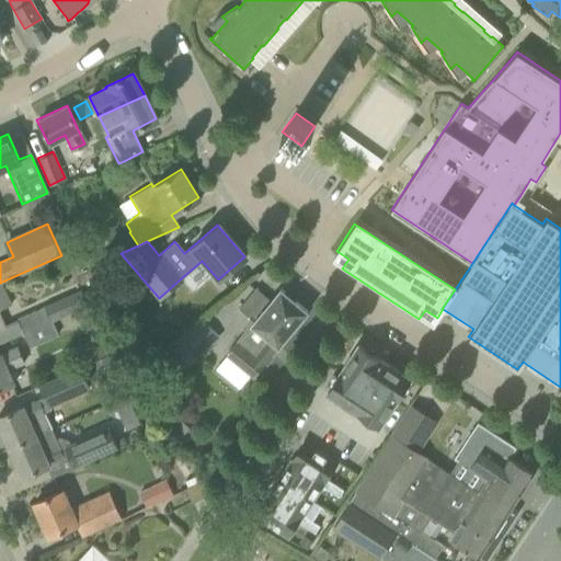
[(68,258),(75,273),(93,265),(87,249),(68,258)]
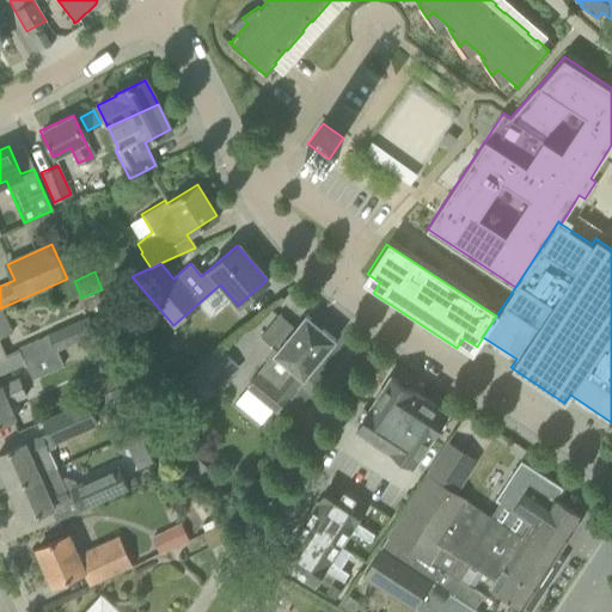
[(102,289),(81,298),(86,310),(110,299),(105,287),(102,289)]
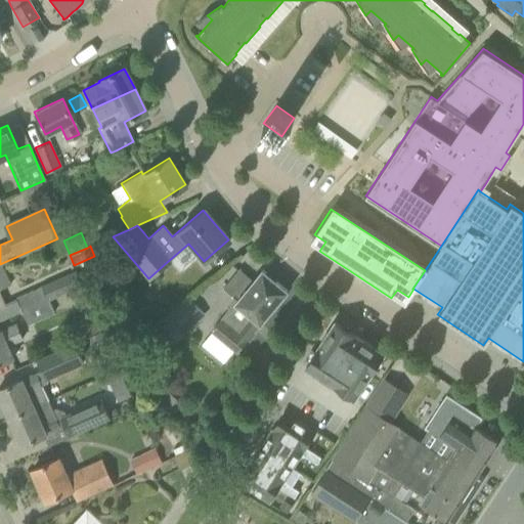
[(0,264),(0,306),(5,304),(0,292),(0,290),(11,285),(2,263),(0,264)]
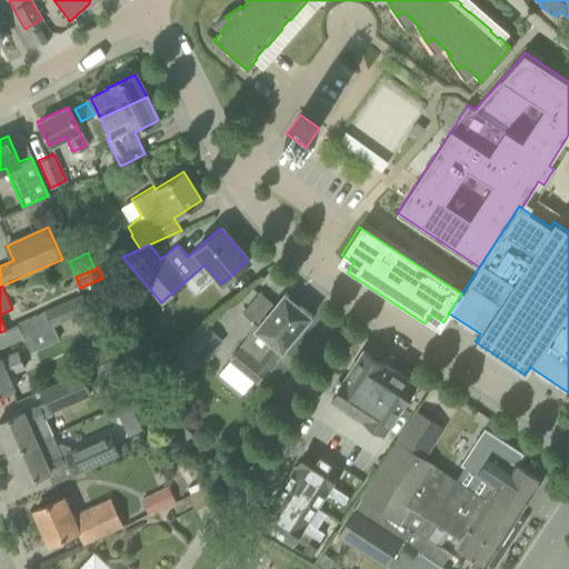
[(255,330),(229,360),(230,361),(256,382),(267,369),(268,370),(276,361),(272,358),(279,350),(281,351),(312,316),(285,292),(273,305),(260,292),(243,313),(257,325),(252,329),(255,330)]
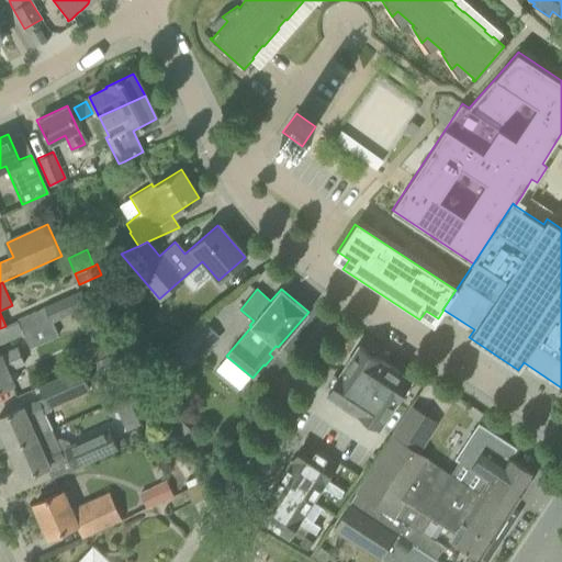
[(88,304),(81,290),(18,319),(23,333),(88,304)]
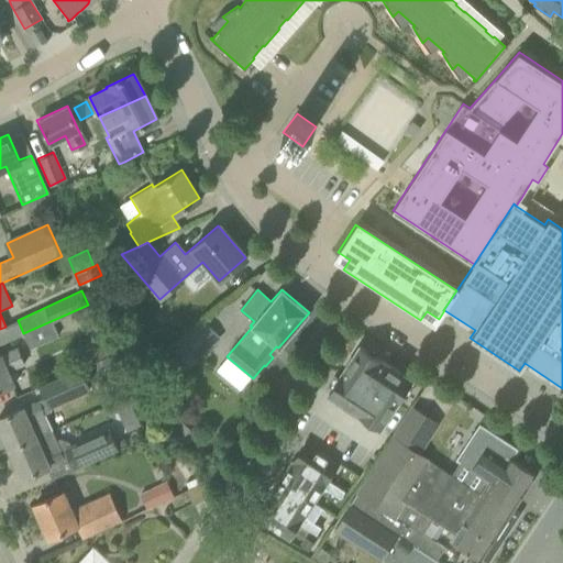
[(97,323),(88,305),(23,333),(30,348),(58,334),(61,340),(97,323)]
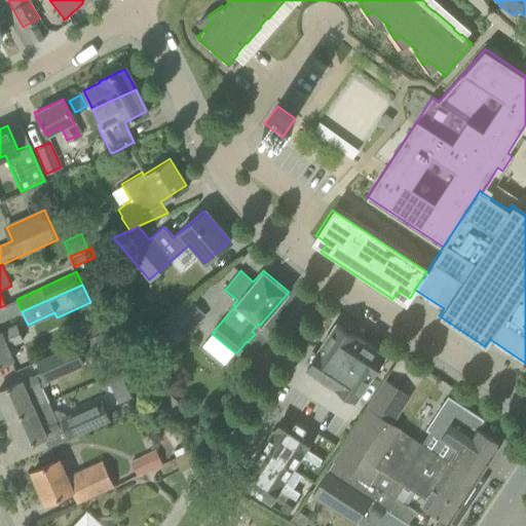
[(190,304),(161,330),(175,343),(202,317),(190,304)]
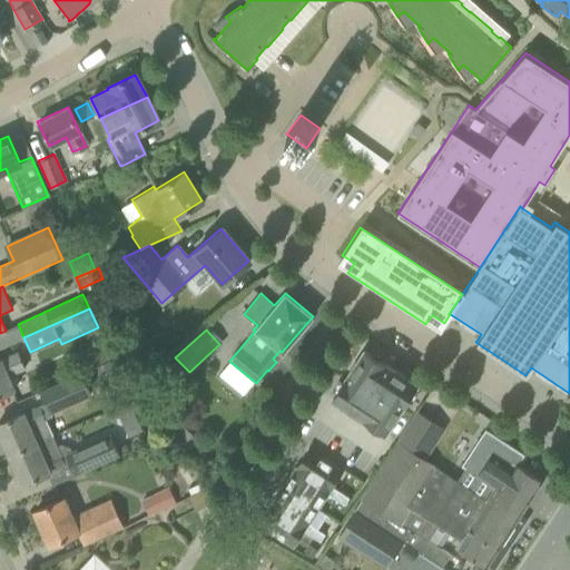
[(97,365),(109,360),(104,346),(91,352),(97,365)]
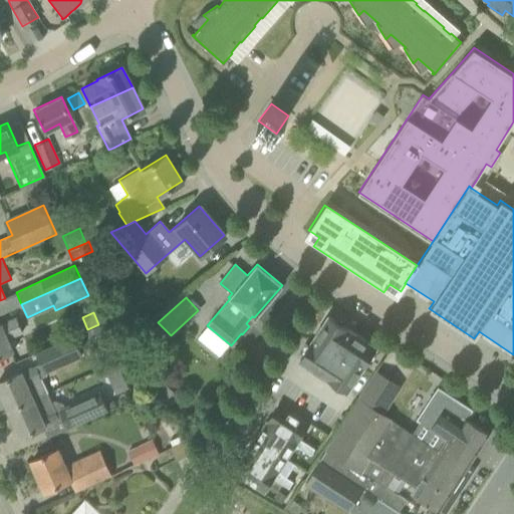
[(328,315),(299,360),(347,392),(376,346),(328,315)]
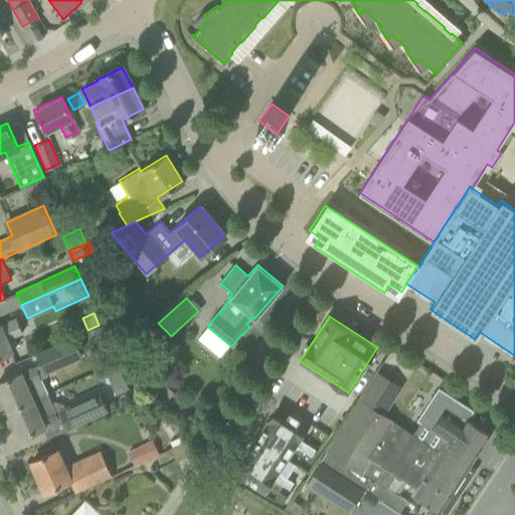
[(16,318),(0,324),(0,356),(12,352),(6,338),(22,331),(16,318)]
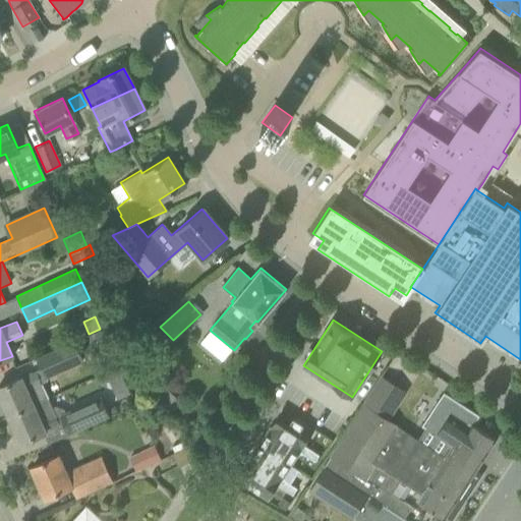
[(73,341),(37,357),(41,367),(46,378),(83,361),(73,341)]
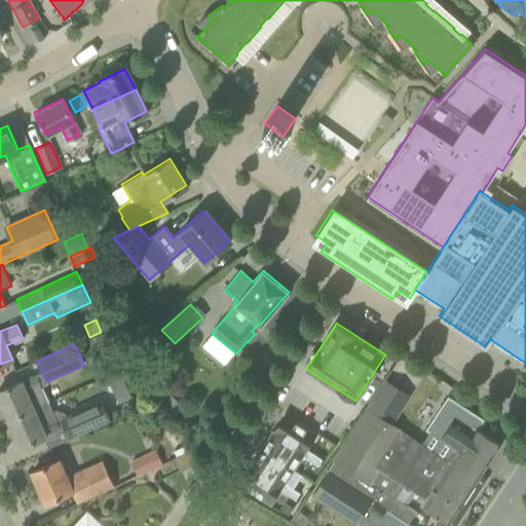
[(126,359),(120,363),(126,371),(133,367),(126,359)]
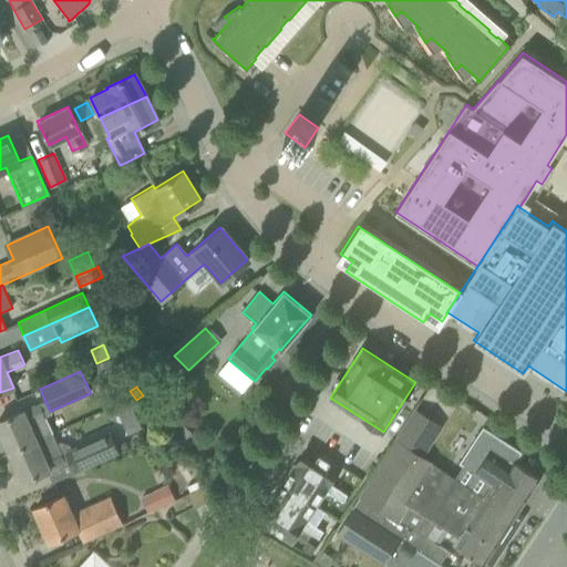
[(17,413),(0,420),(0,429),(10,452),(51,433),(44,418),(51,414),(50,411),(44,400),(38,403),(17,413)]
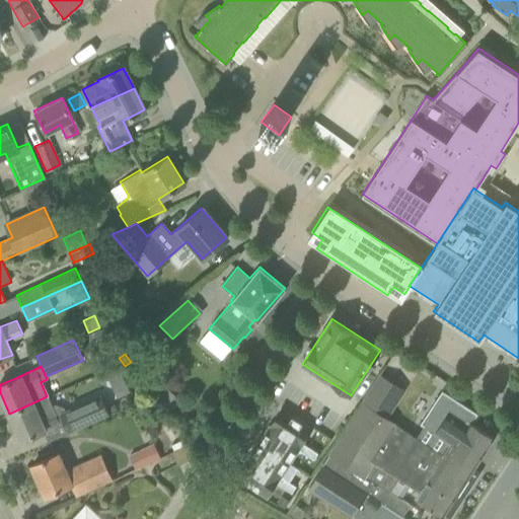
[(369,406),(385,418),(402,390),(380,376),(363,402),(369,406)]
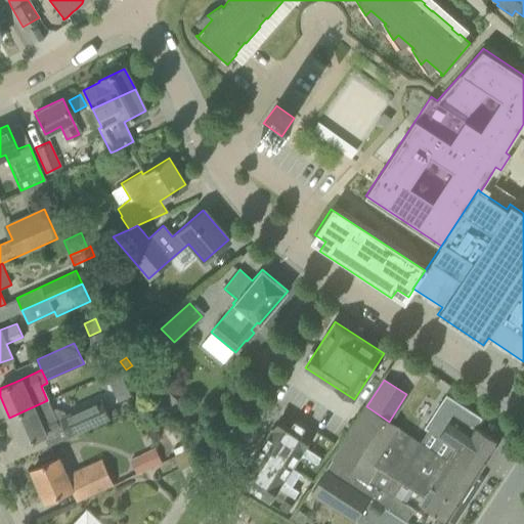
[(126,387),(114,393),(118,402),(130,396),(129,392),(126,387)]
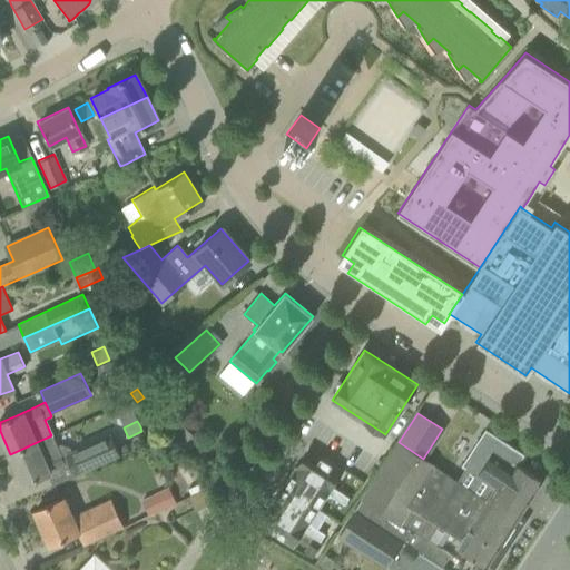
[(465,468),(455,481),(485,501),(516,521),(541,482),(517,465),(522,457),(484,431),(472,449),(461,465),(465,468)]
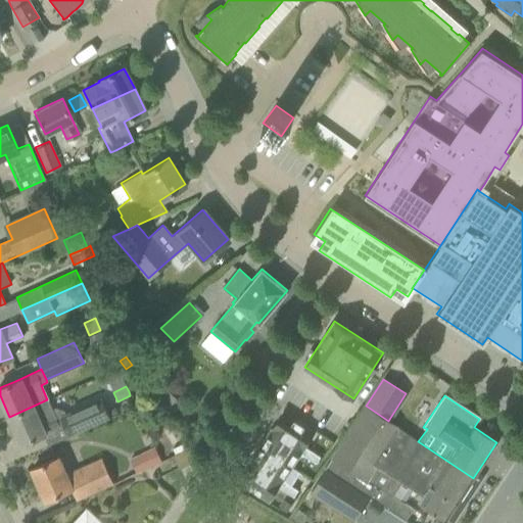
[(47,399),(9,417),(21,444),(64,425),(69,436),(110,418),(102,398),(65,415),(64,412),(54,409),(51,410),(47,399)]
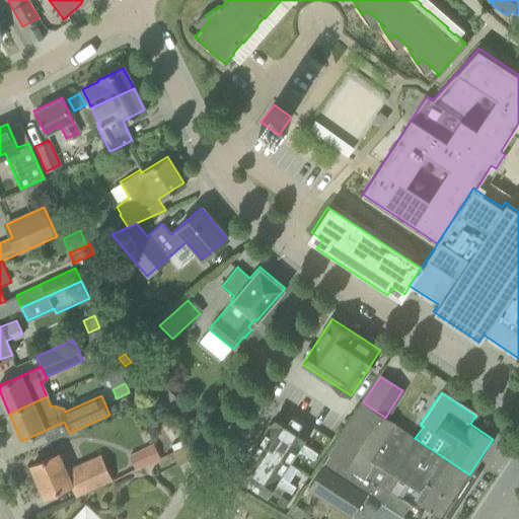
[(363,402),(349,426),(455,497),(469,474),(442,456),(385,418),(369,406),(363,402)]
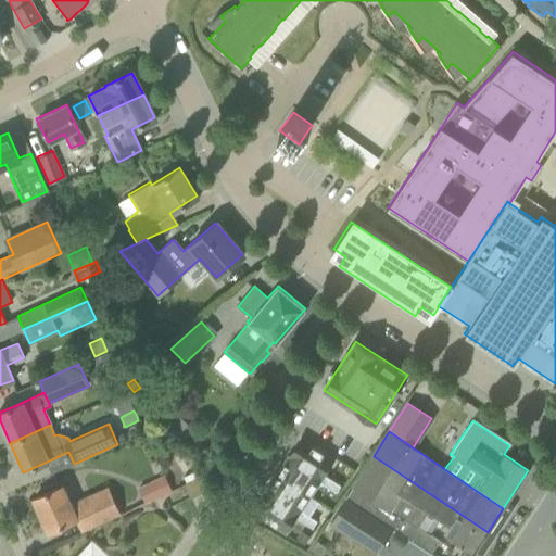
[(301,439),(289,457),(323,478),(320,481),(329,487),(332,480),(325,475),(335,459),(301,439)]
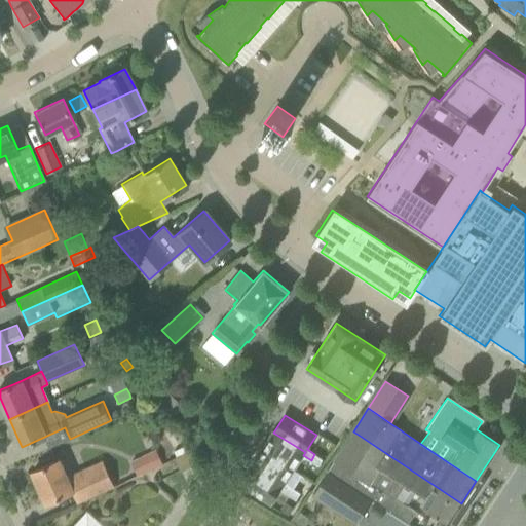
[(461,503),(353,431),(327,472),(401,520),(408,524),(416,512),(396,498),(404,486),(418,495),(421,490),(427,494),(419,506),(447,525),(461,503)]
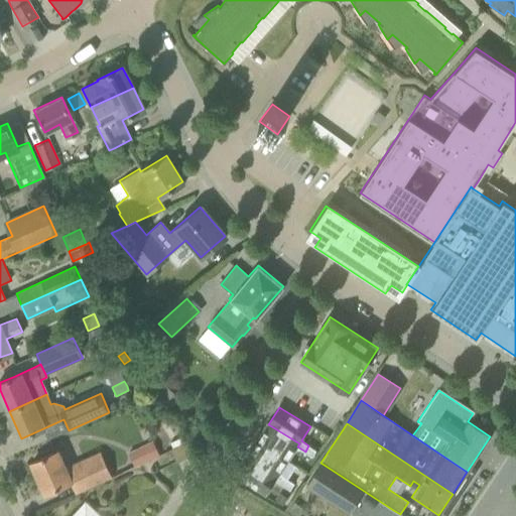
[(299,443),(268,424),(258,441),(288,461),(297,446),(299,443)]
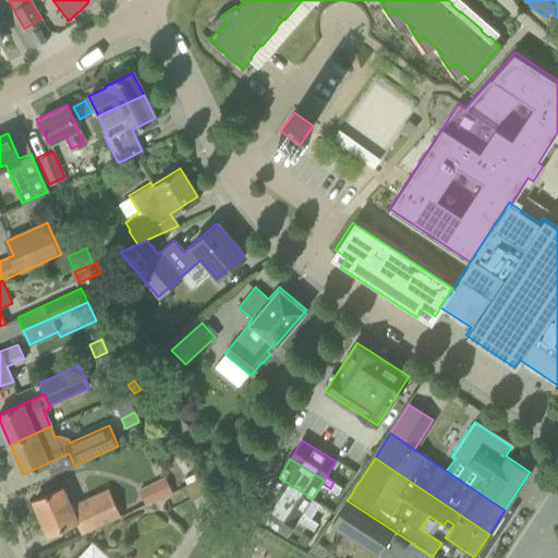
[(195,473),(184,478),(187,485),(198,480),(195,473)]
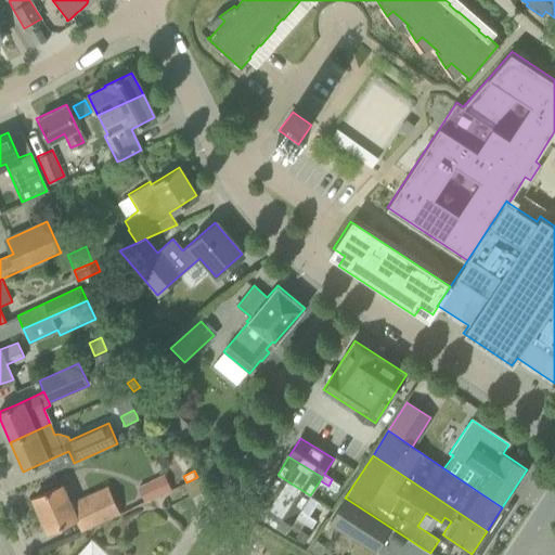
[(300,511),(310,495),(278,475),(266,492),(299,513),(300,511)]
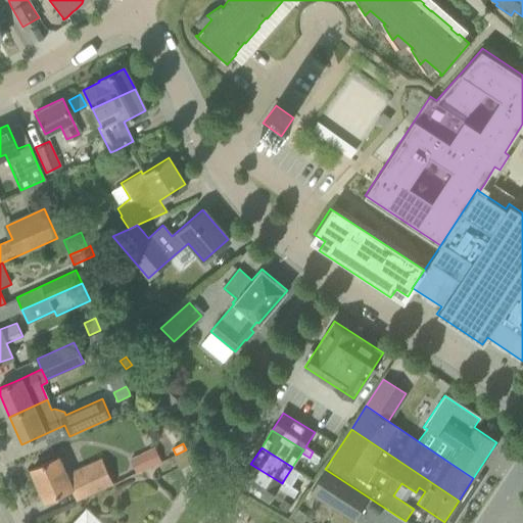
[(174,456),(180,469),(196,462),(195,460),(190,448),(186,449),(176,455),(174,456)]
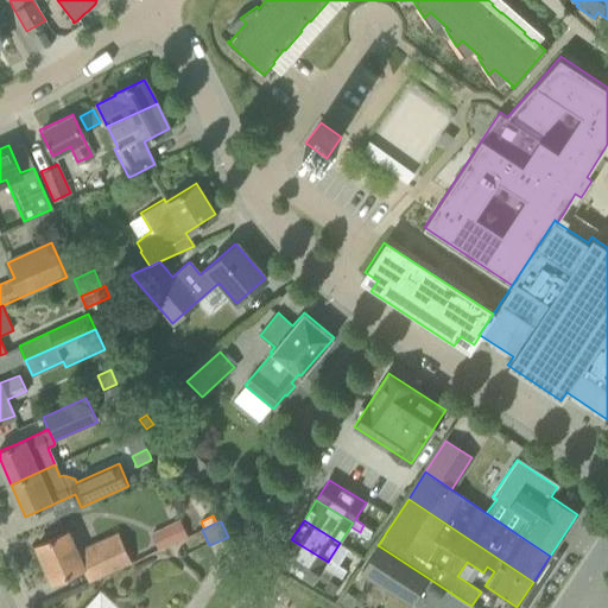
[(159,550),(185,538),(178,523),(152,534),(159,550)]
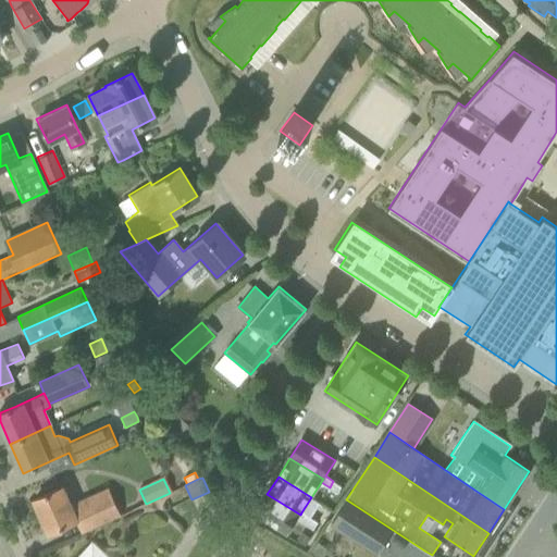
[(333,481),(330,487),(338,493),(342,486),(333,481)]
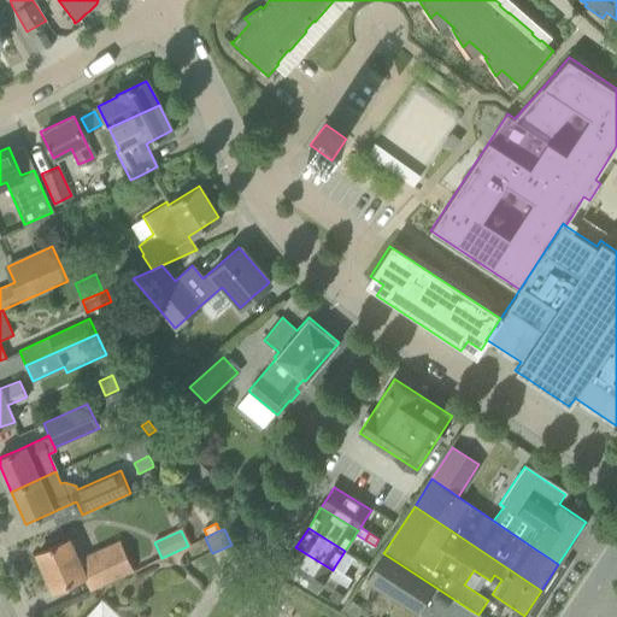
[(84,576),(90,589),(134,570),(121,540),(77,559),(68,539),(37,552),(54,589),(84,576)]
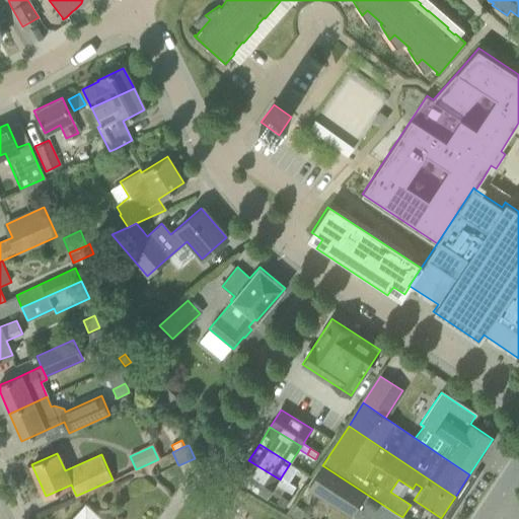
[(248,460),(237,477),(269,498),(278,483),(285,488),(289,483),(281,477),(280,479),(248,460)]
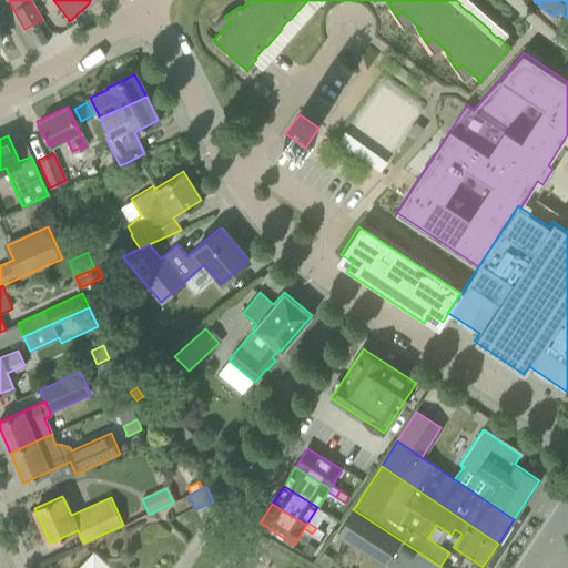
[(428,567),(433,561),(353,509),(336,535),(385,567),(386,566),(388,567),(428,567)]
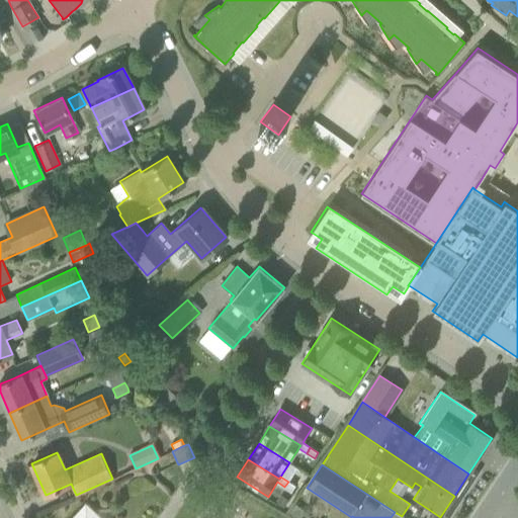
[(288,482),(284,487),(292,492),(296,487),(288,482)]
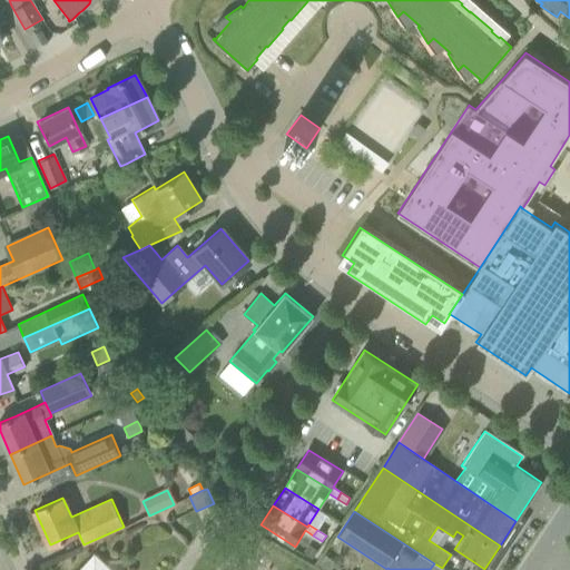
[(312,557),(316,549),(310,546),(305,553),(312,557)]
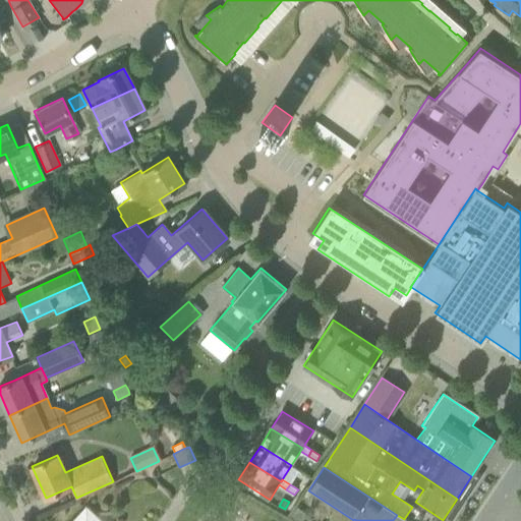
[(300,520),(306,513),(294,505),(287,515),(296,520),(300,520)]
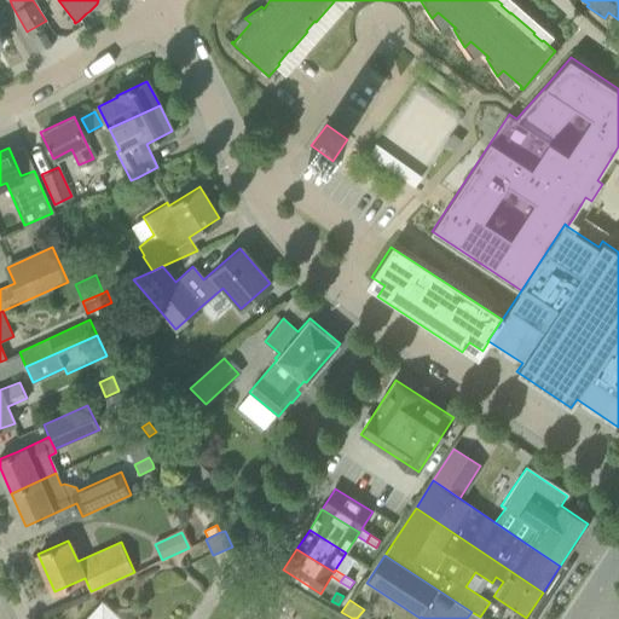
[(119,618),(100,603),(86,618),(119,618)]
